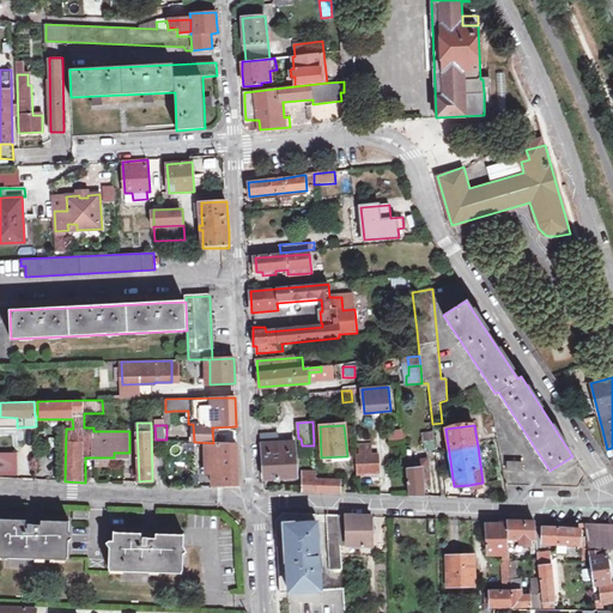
[(265,479),(297,478),(296,442),(278,443),(277,432),(262,434),(263,478),(265,479)]
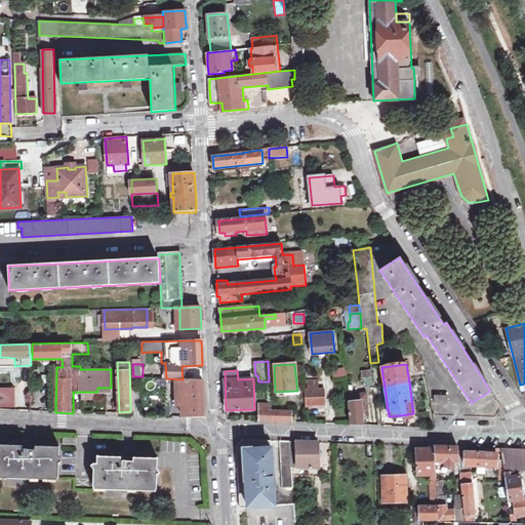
[(371,370),(363,371),(365,388),(373,386),(371,370)]
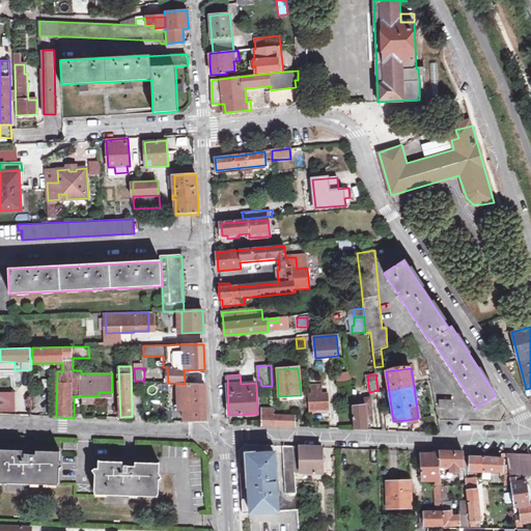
[(184,385),(184,391),(182,391),(183,401),(185,401),(185,420),(206,420),(205,385),(184,385)]
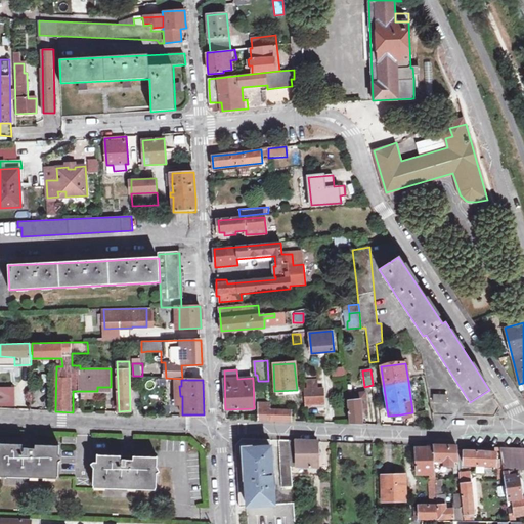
[(315,380),(307,380),(308,389),(316,388),(315,380)]
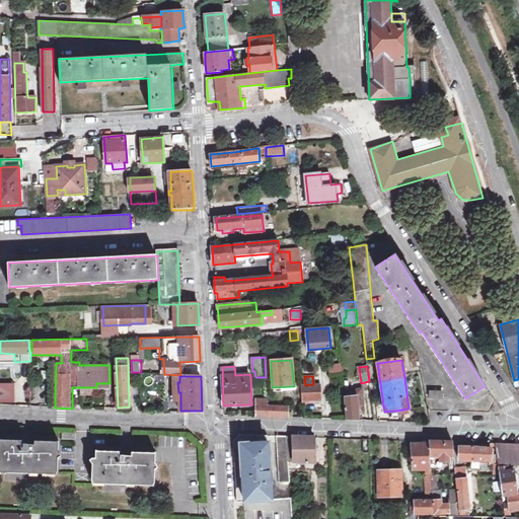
[(14,384),(0,383),(0,402),(14,402),(14,384)]
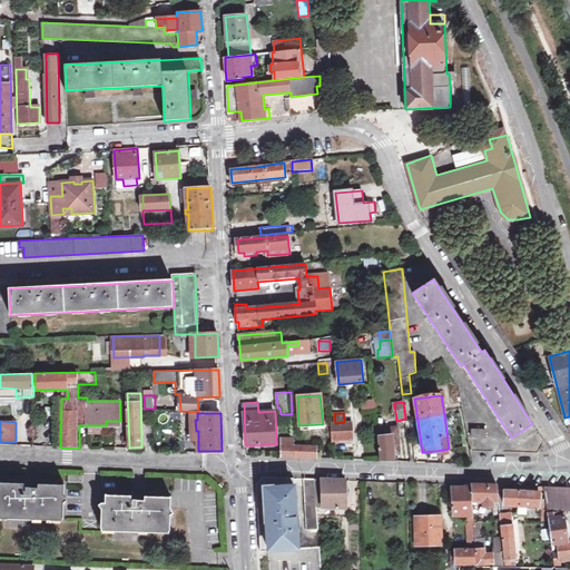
[(334,440),(353,439),(352,422),(344,422),(335,423),(332,423),(334,440)]
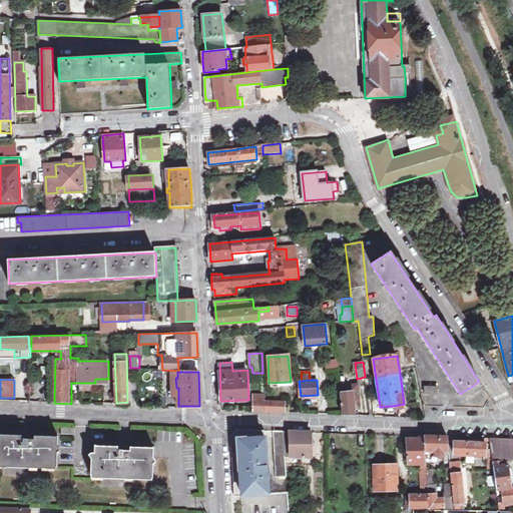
[(254,411),(266,412),(286,413),(285,402),(265,400),(264,392),(253,393),(254,411)]
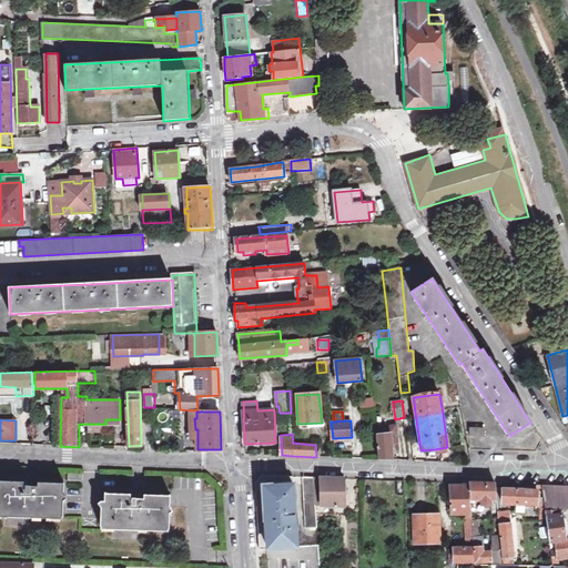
[(376,435),(379,459),(393,459),(391,434),(376,435)]
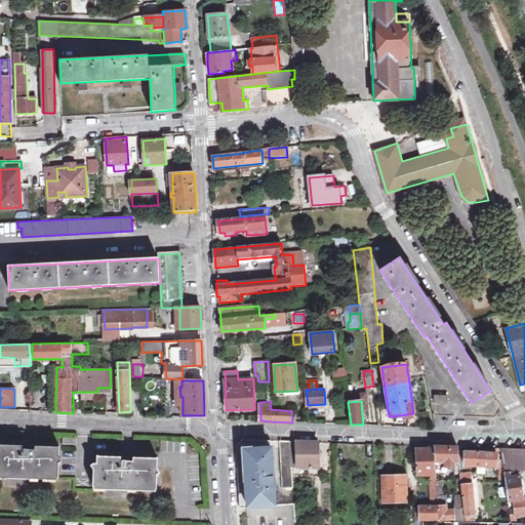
[(248,508),(276,506),(274,482),(277,482),(276,476),(274,476),(271,440),(242,439),(237,446),(239,476),(240,509),(248,508)]
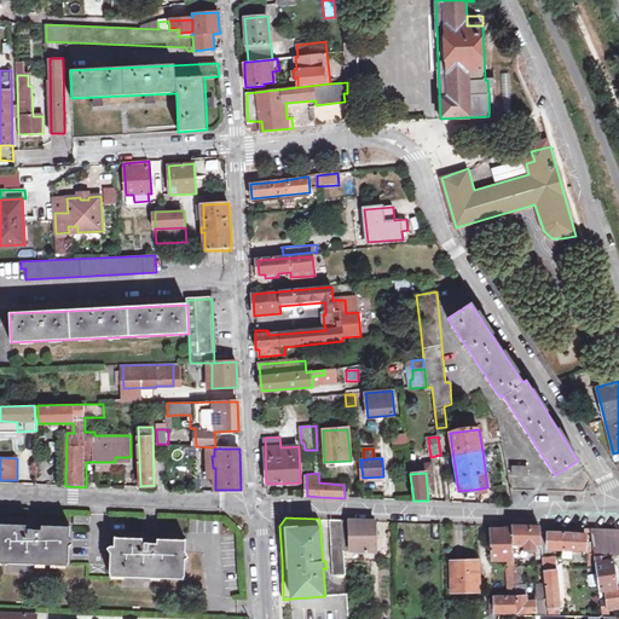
[(333,577),(347,576),(346,556),(346,551),(376,551),(376,521),(329,520),(333,577)]
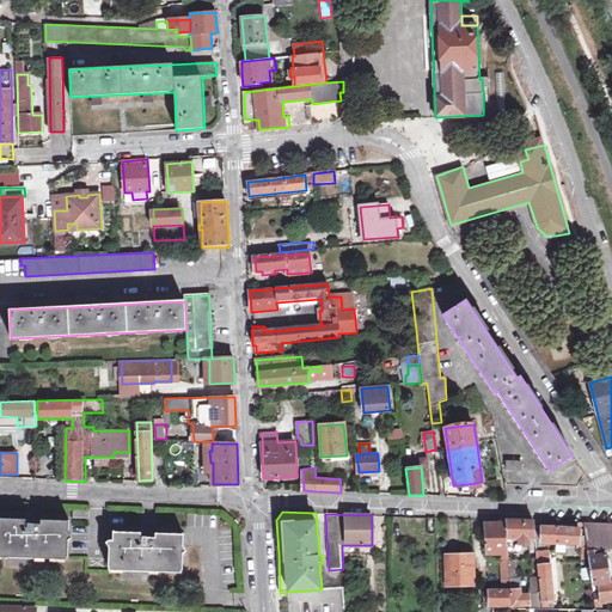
[(0,552),(7,552),(7,557),(32,558),(34,554),(63,555),(65,520),(37,519),(37,522),(23,522),(23,519),(0,518),(0,552)]
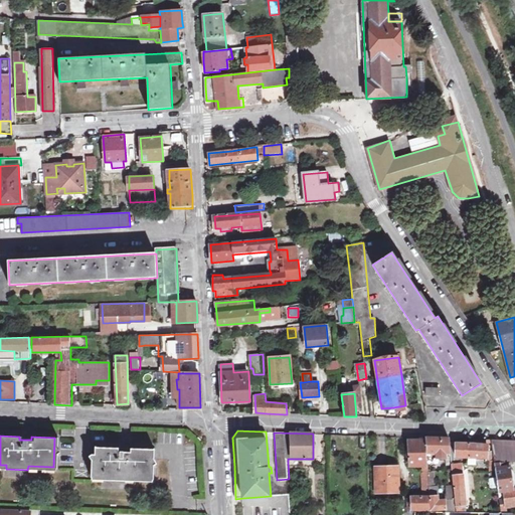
[(409,467),(427,467),(426,463),(438,463),(438,459),(446,459),(446,453),(451,453),(450,439),(439,439),(408,438),(409,455),(406,455),(407,458),(409,459),(409,467)]
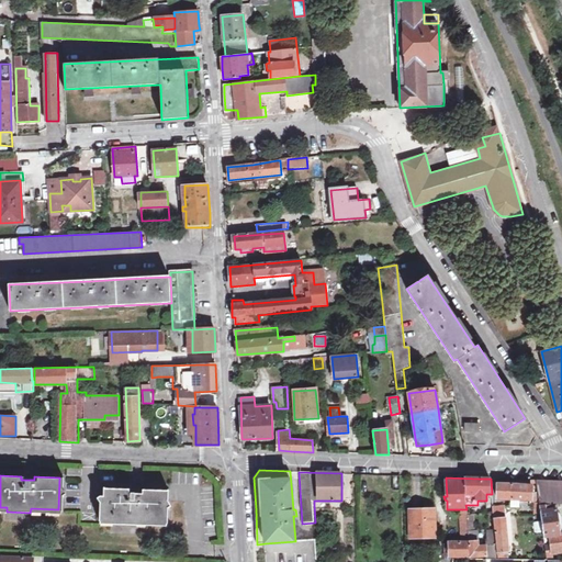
[(497,497),(513,497),(521,498),(530,498),(530,501),(534,501),(534,502),(539,503),(544,539),(550,537),(552,553),(561,551),(561,534),(561,535),(557,509),(547,509),(546,505),(561,504),(561,480),(537,480),(537,485),(538,491),(531,491),(531,485),(515,484),(497,484),(497,497)]
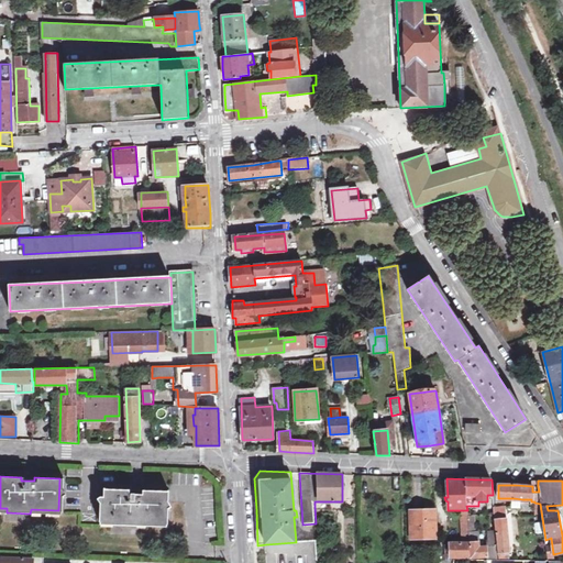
[(124,492),(125,489),(101,488),(101,498),(98,498),(97,519),(111,520),(111,525),(133,526),(133,521),(164,522),(165,490),(138,489),(138,493),(124,492)]
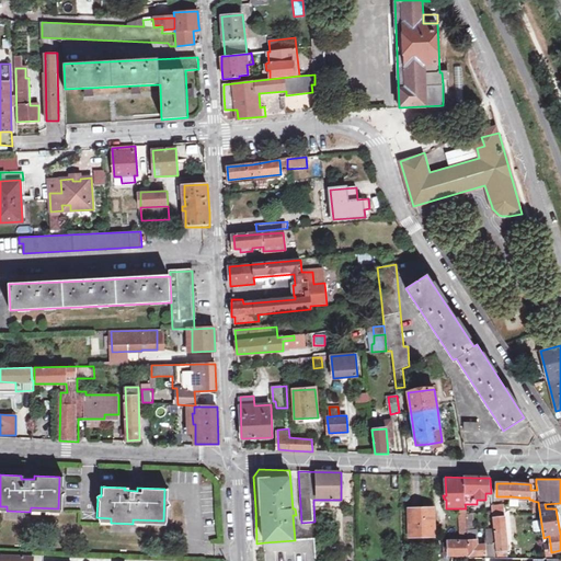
[(492,506),(494,530),(496,530),(497,557),(508,557),(504,505),(492,506)]
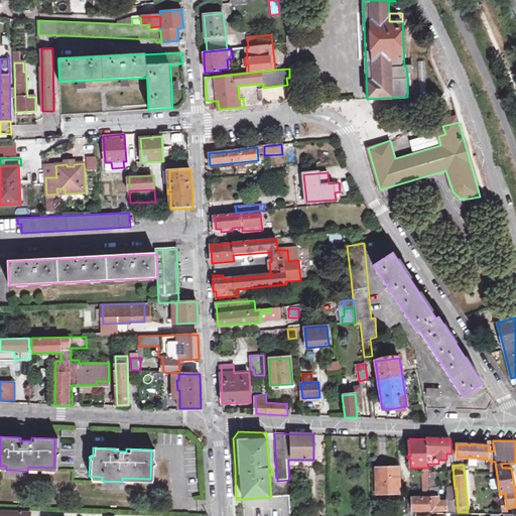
[(376,493),(399,493),(398,468),(388,468),(388,471),(376,471),(376,493)]
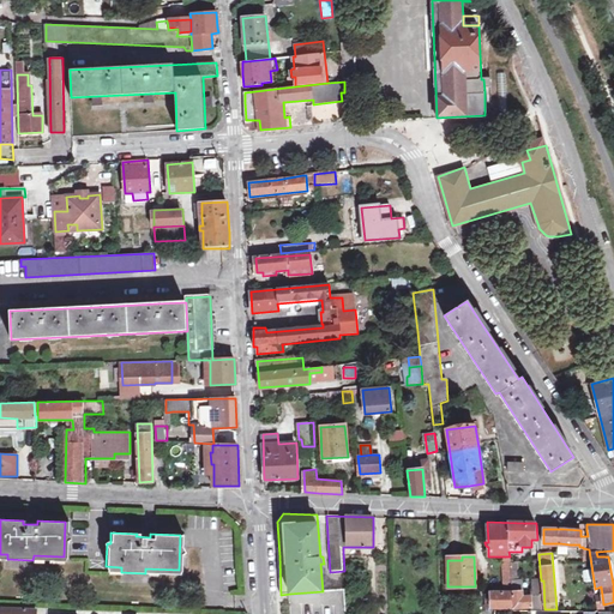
[(510,563),(511,582),(522,581),(521,561),(510,563)]
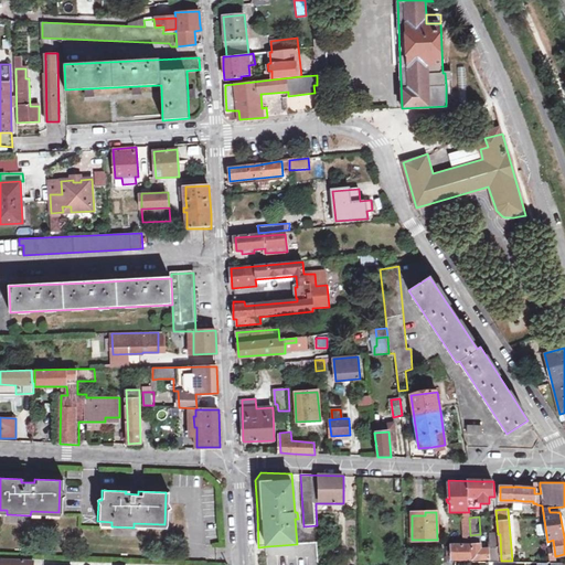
[(452,560),(456,560),(472,560),(486,561),(490,561),(489,548),(481,550),(480,544),(480,534),(470,535),(470,539),(471,545),(452,545),(452,560)]
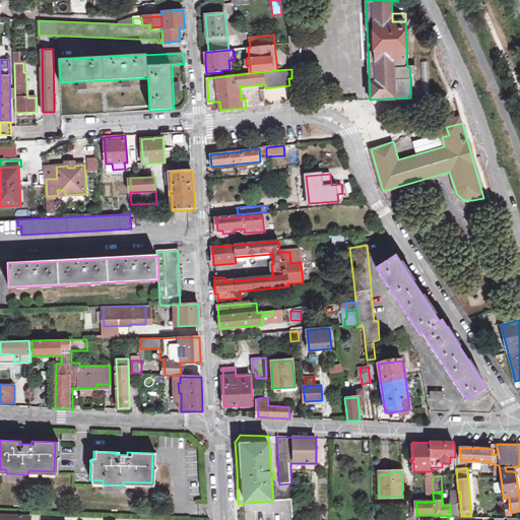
[(460,516),(458,492),(452,493),(454,516),(460,516)]
